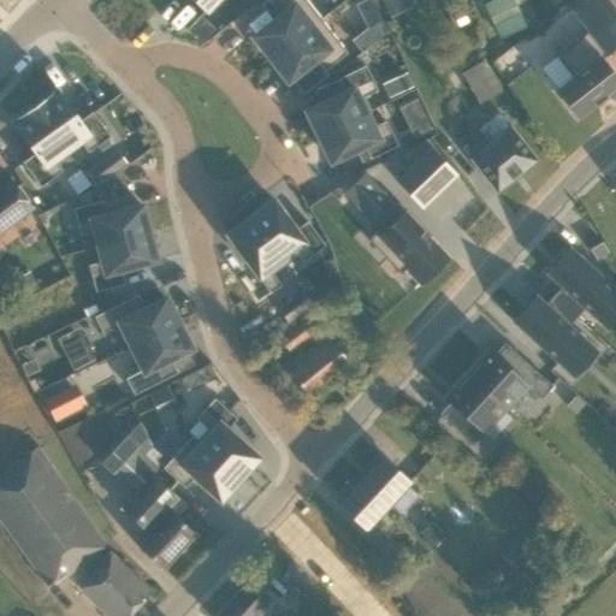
[(193,0),(207,13),(219,0),(193,0)]
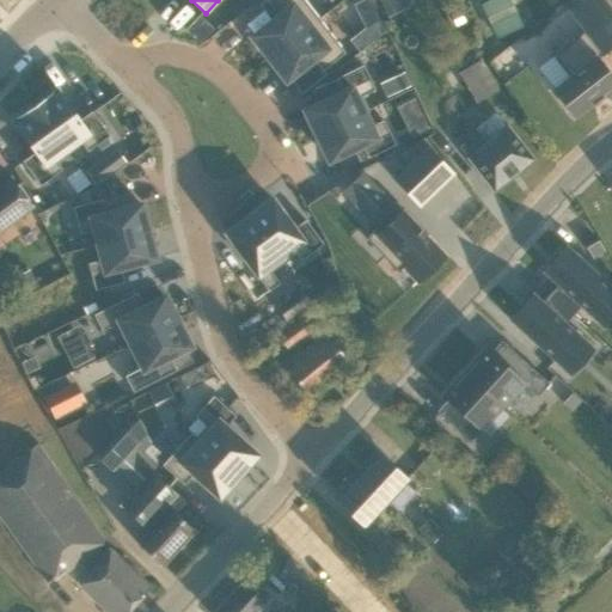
[(267,55),(317,17),(304,0),(267,0),(279,14),(271,19),(251,35),(267,55)]
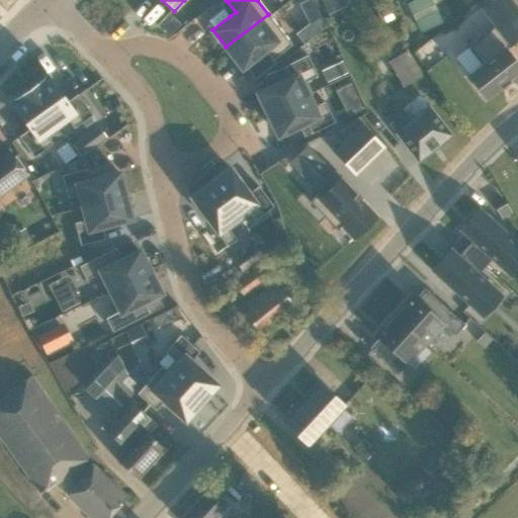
[(343,0),(320,0),(328,14),(346,5),(343,0)]
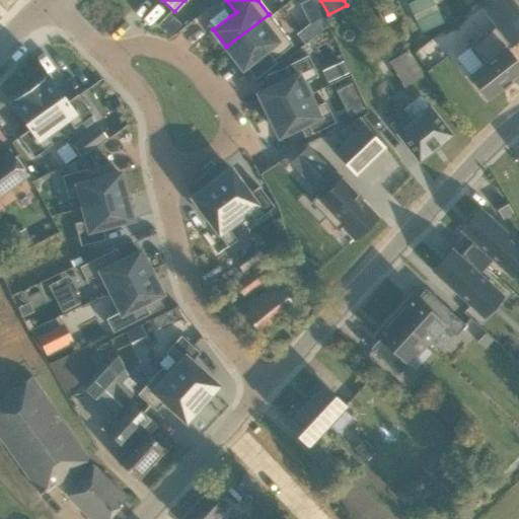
[(421,33),(443,22),(433,0),(412,0),(406,2),(421,33)]
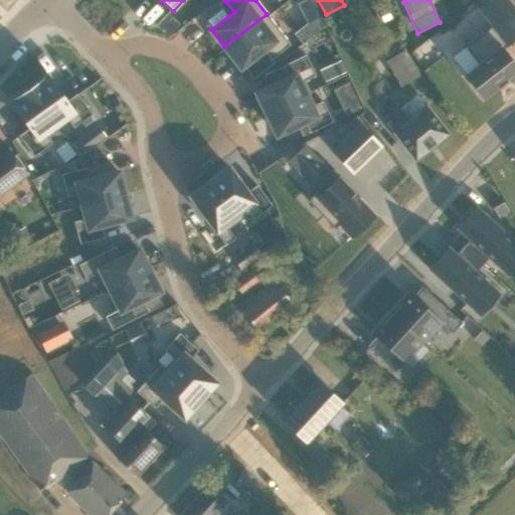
[(479,64),(466,75),(483,98),(497,87),(507,79),(506,79),(514,71),(514,64),(503,49),(514,38),(514,9),(507,0),(486,0),(478,7),(492,25),(465,46),(479,64)]
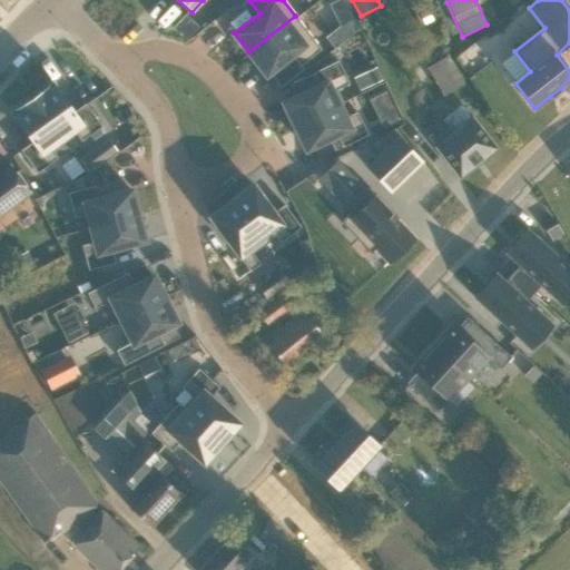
[(321,49),(295,16),(248,51),(266,75),(269,71),(292,55),(300,65),(321,49)]
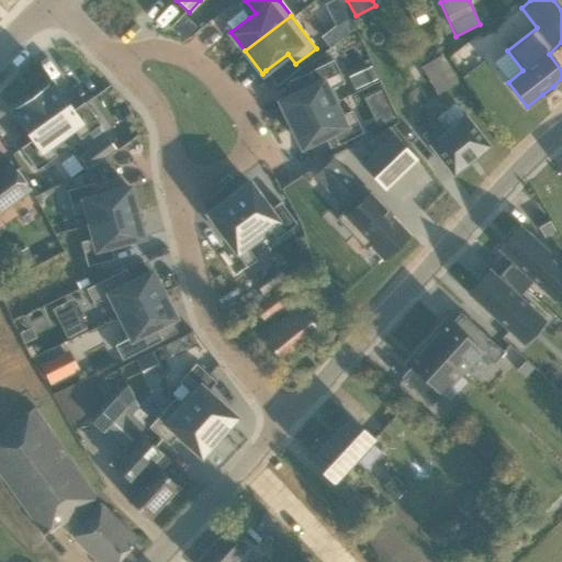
[(357,41),(345,44),(351,66),(364,63),(357,41)]
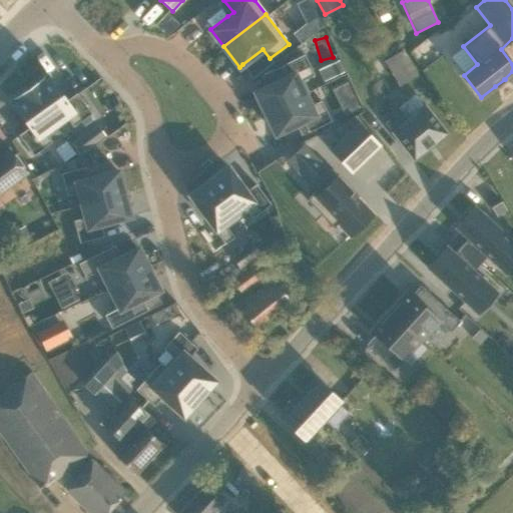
[(399,86),(419,74),(404,49),(384,60),(399,86)]
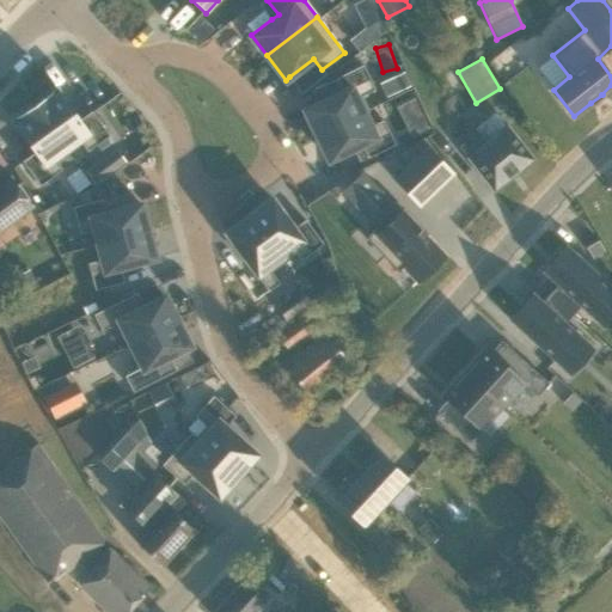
[(374,89),(362,65),(336,78),(342,91),(318,102),(304,109),(317,135),(363,112),(368,110),(361,96),(374,89)]
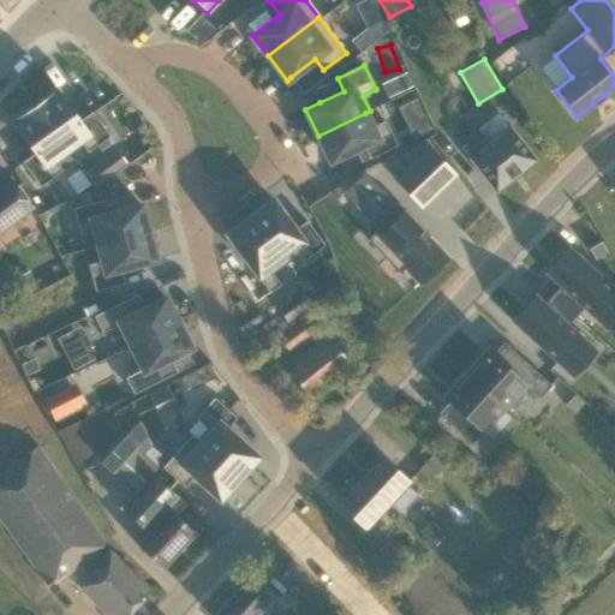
[(405,71),(395,76),(402,90),(412,85),(405,71)]
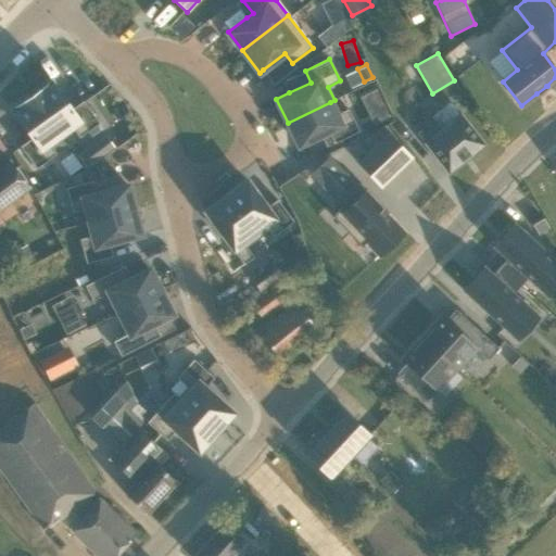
[(47,84),(33,95),(61,134),(72,126),(79,137),(99,123),(83,101),(73,109),(53,81),(48,85),(47,84)]
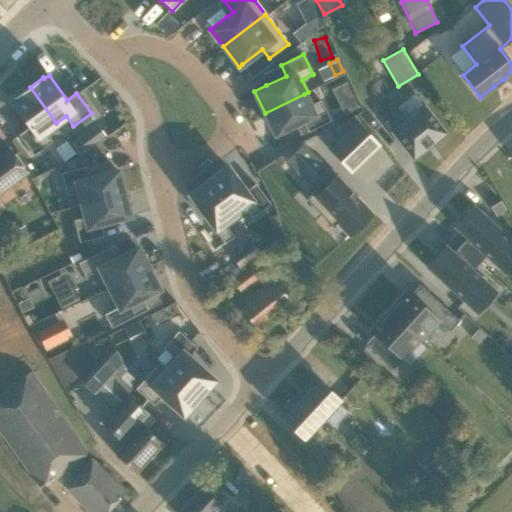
[(359,108),(346,82),(331,90),(344,115),(359,108)]
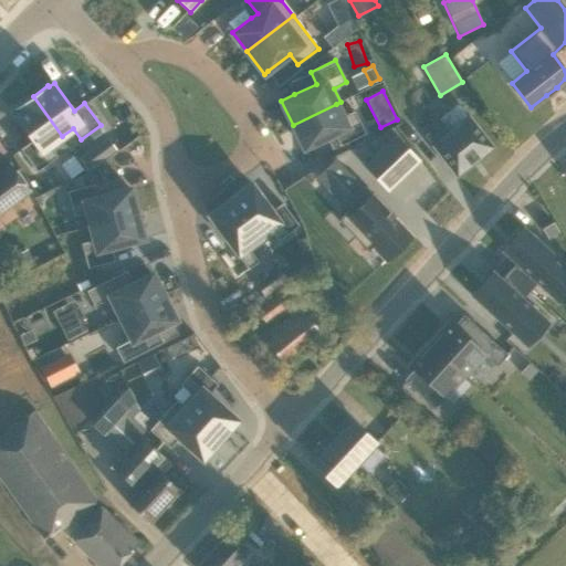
[(409,124),(422,118),(412,95),(400,100),(409,124)]
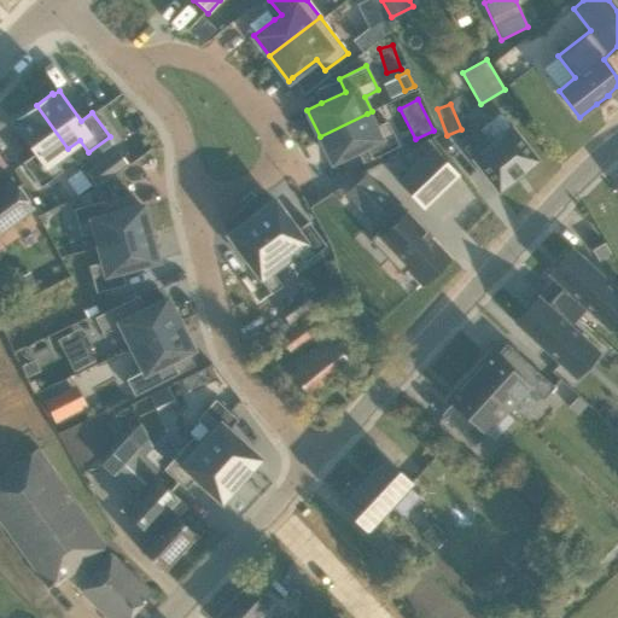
[(68,149),(36,105),(17,118),(18,120),(12,123),(34,153),(23,162),(40,186),(62,170),(53,158),(68,149)]
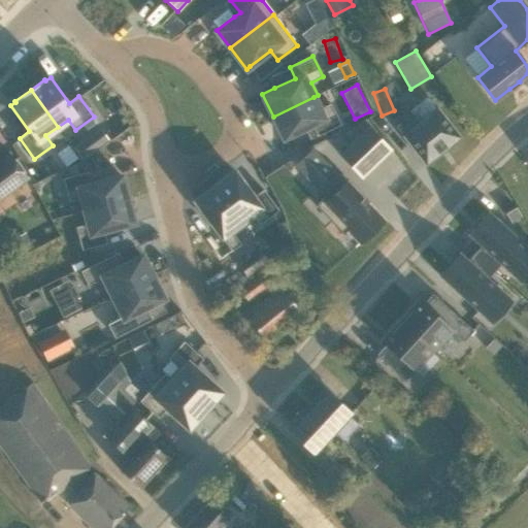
[(319,108),(314,97),(273,117),(284,138),(304,128),(312,124),(318,135),(340,124),(330,103),(319,108)]
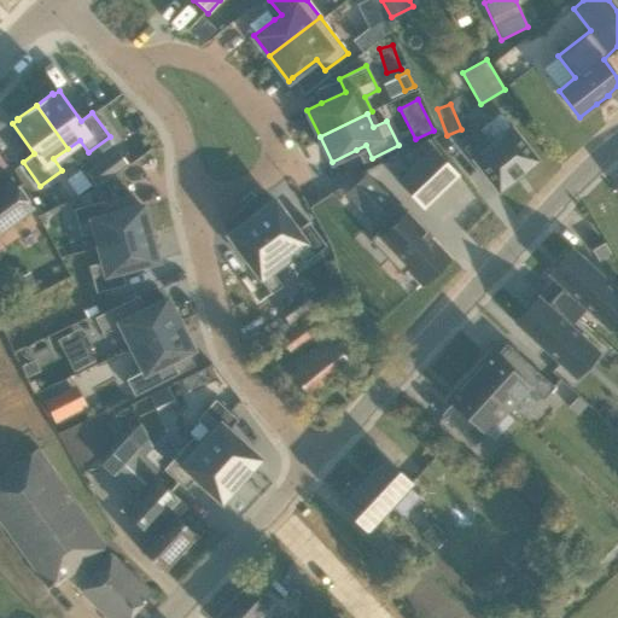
[(538,162),(512,128),(490,145),(481,134),(462,149),(472,162),(499,194),(538,162)]
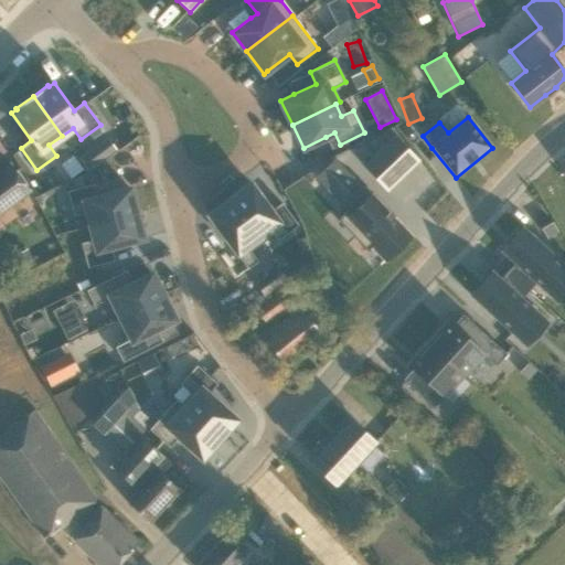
[(419,160),(394,134),(362,166),(387,191),(419,160)]
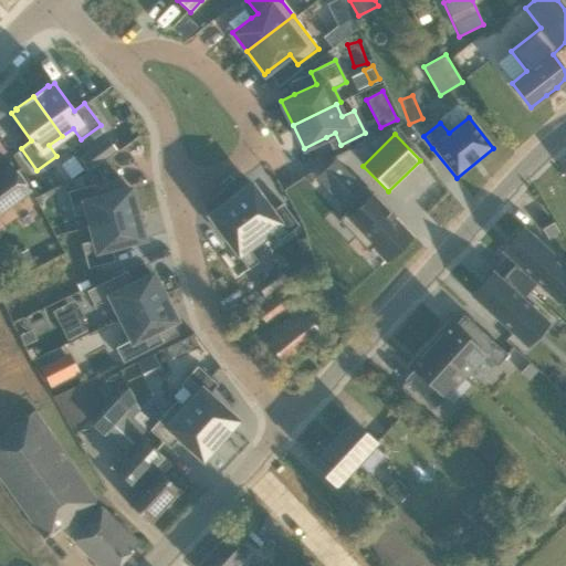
[(102,160),(94,148),(80,159),(87,170),(102,160)]
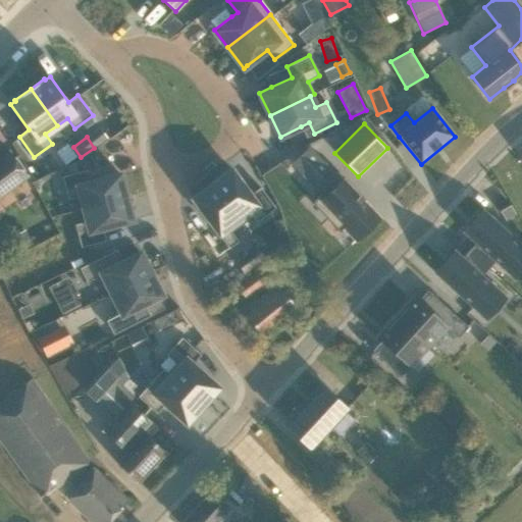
[(76,157),(67,144),(56,152),(65,165),(76,157)]
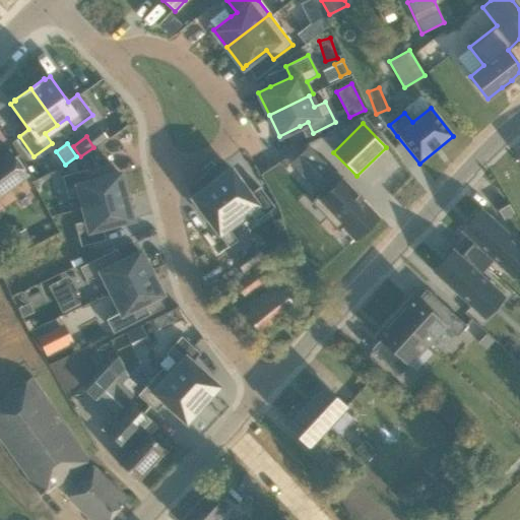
[(289,164),(313,187),(331,170),(308,145),(289,164)]
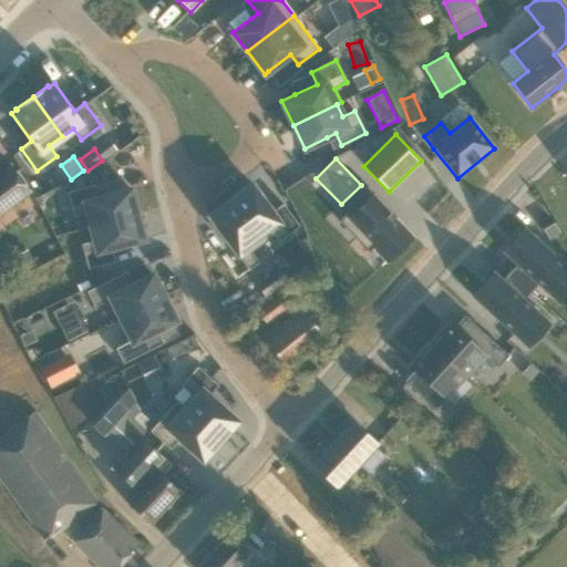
[(6,164),(0,168),(0,210),(27,192),(6,164)]
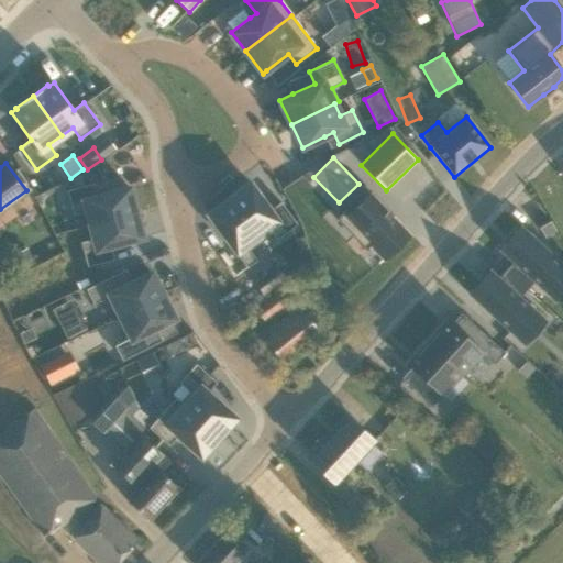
[(88,208),(90,222),(138,213),(132,188),(101,194),(98,180),(72,186),(76,210),(88,208)]
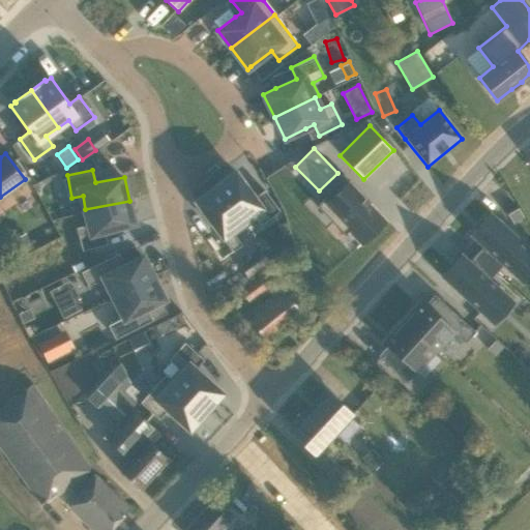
[(235,172),(216,186),(242,222),(253,214),(260,225),(280,210),(264,190),(254,198),(235,172)]
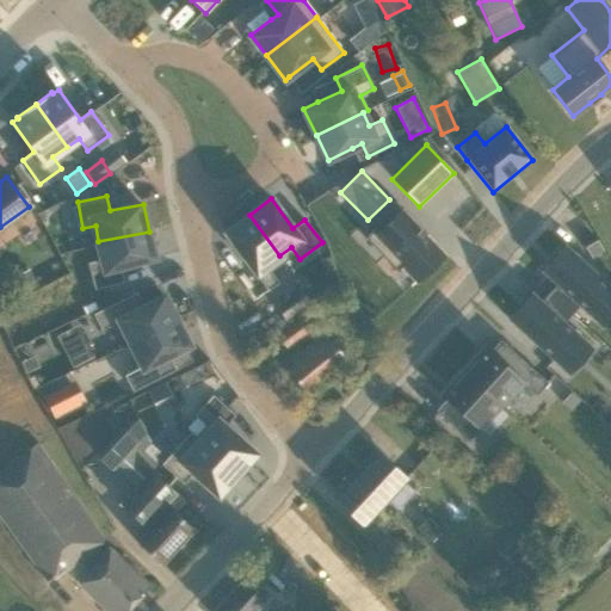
[(444,255),(401,210),(383,228),(378,223),(364,238),(397,271),(405,264),(419,279),(444,255)]
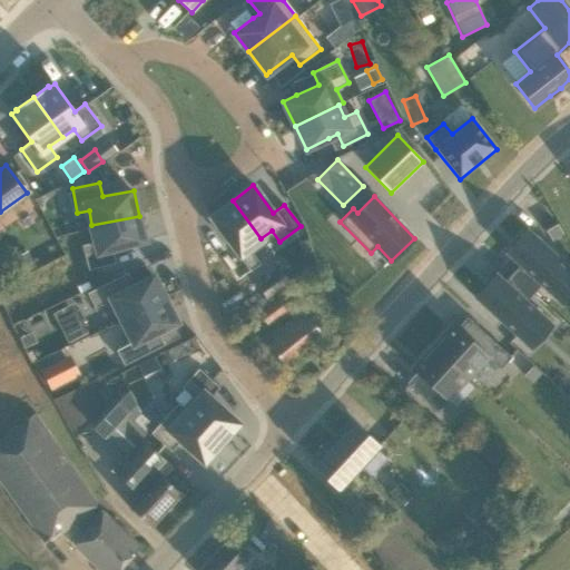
[(261,238),(233,200),(210,216),(237,253),(249,271),(259,264),(252,253),(264,243),(261,238)]
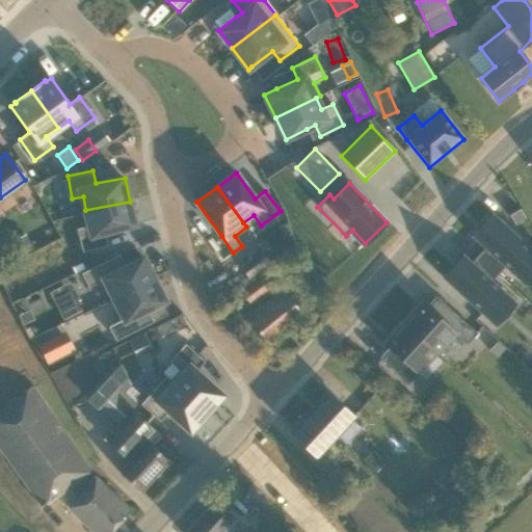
[(130,202),(85,210),(88,223),(76,225),(80,248),(106,244),(103,232),(135,225),(130,202)]
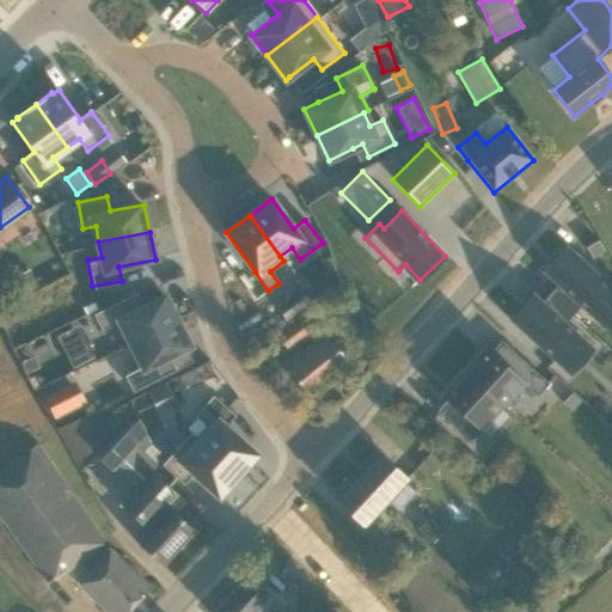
[(593,232),(581,239),(589,254),(601,246),(593,232)]
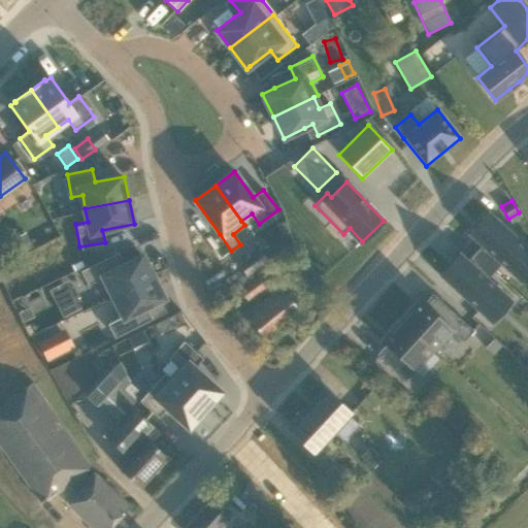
[(527,250),(527,248),(488,211),(467,233),(481,245),(473,253),(494,271),(501,264),(508,271),(527,250)]
